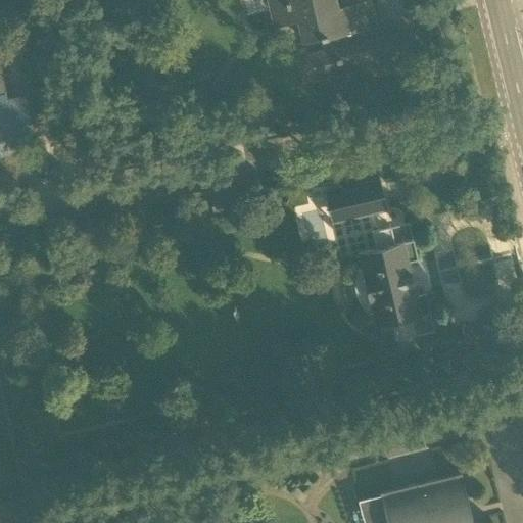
[(265,0),(272,29),(295,22),(300,43),(319,39),(321,50),(304,54),(312,82),(377,66),(380,77),(420,67),(420,66),(409,25),(380,32),(380,36),(366,40),(364,30),(376,27),(371,1),(370,1),(338,8),(335,0),(265,0)]
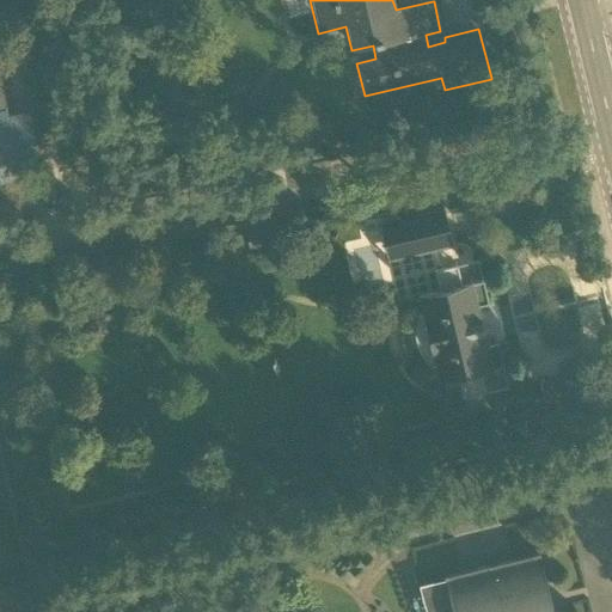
[(0,185),(22,182),(22,179),(17,159),(35,155),(26,111),(7,116),(0,80),(0,185)]
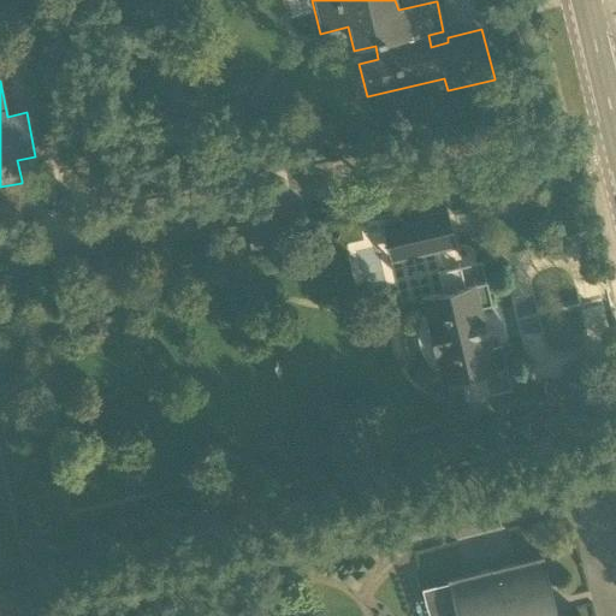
[(455,249),(445,211),(381,226),(391,265),(455,249)]
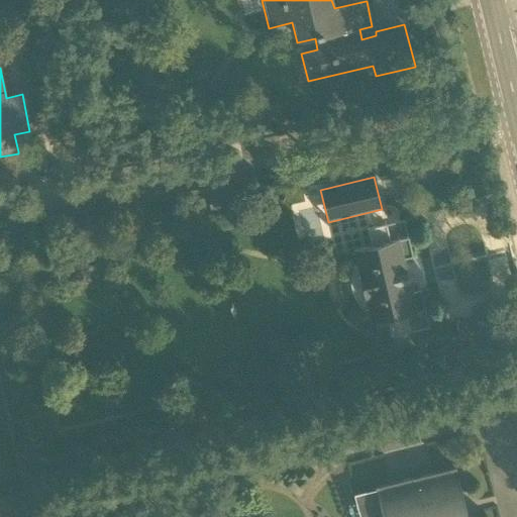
[(390,242),(384,224),(366,229),(370,246),(352,250),(355,265),(349,267),(350,272),(348,279),(349,287),(351,295),(354,301),(357,305),(359,312),(367,310),(370,324),(386,320),(390,338),(391,338),(409,333),(405,315),(423,310),(424,310),(420,293),(419,292),(411,294),(403,260),(411,257),(407,238),(390,242)]
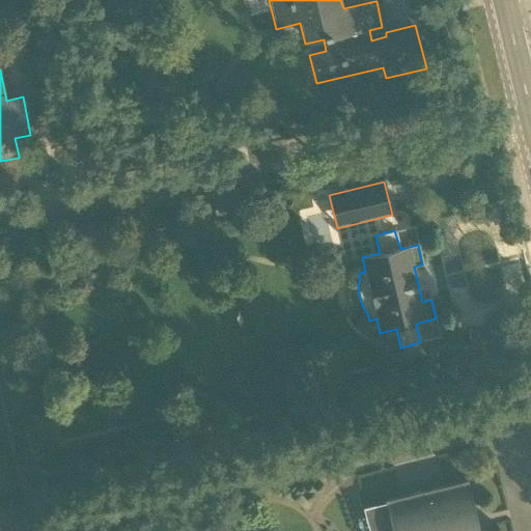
[(385,503),(362,509),(365,519),(368,530),(478,530),(467,480),(385,501),(385,503)]
